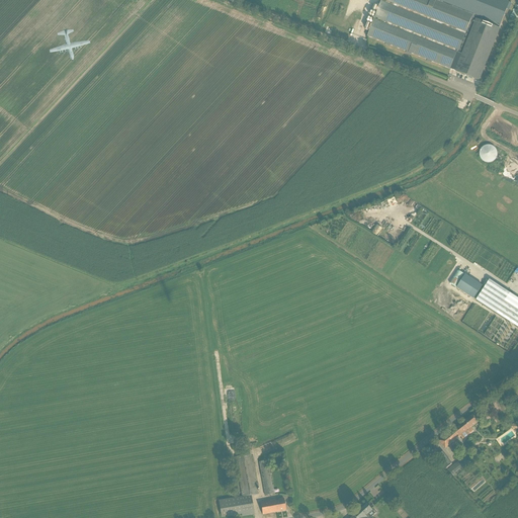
[(455,72),(477,19),(432,0),(380,0),(379,5),(375,4),(372,11),(376,13),(372,24),(368,22),(365,30),(369,31),(367,36),(385,44),(384,45),(390,47),(390,46),(406,52),(405,53),(410,55),(410,54),(426,60),(425,61),(430,63),(430,62),(450,69),(455,72)]
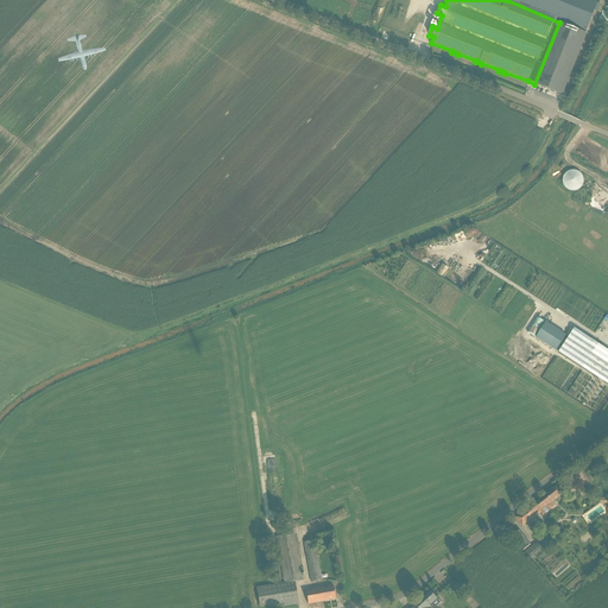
[(562,95),(586,33),(559,23),(534,84),(562,95)]
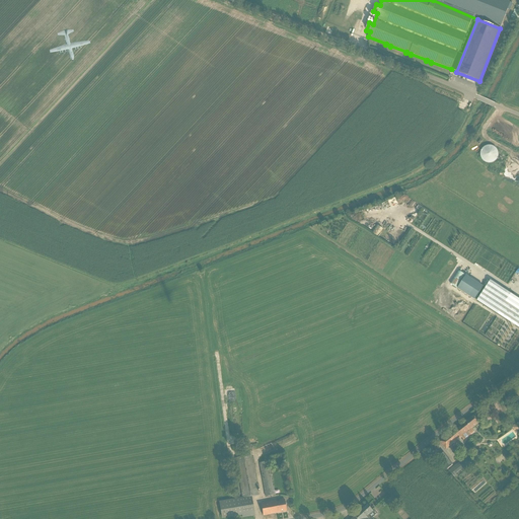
[(478,149),(484,164),(498,159),(492,144),(478,149)]
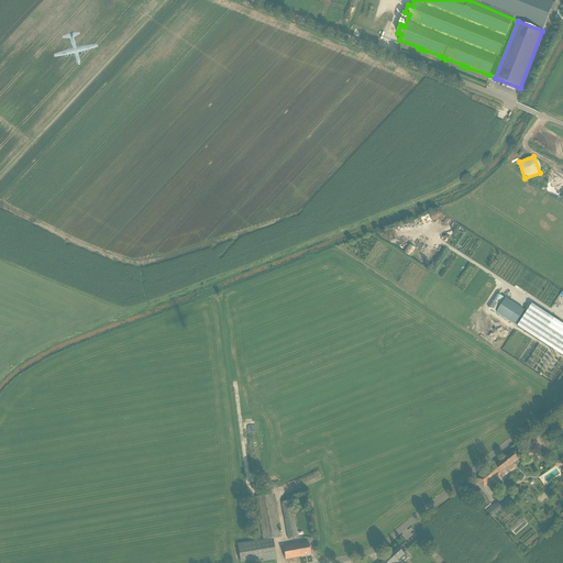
[(404,252),(409,256),(422,236),(417,232),(404,252)]
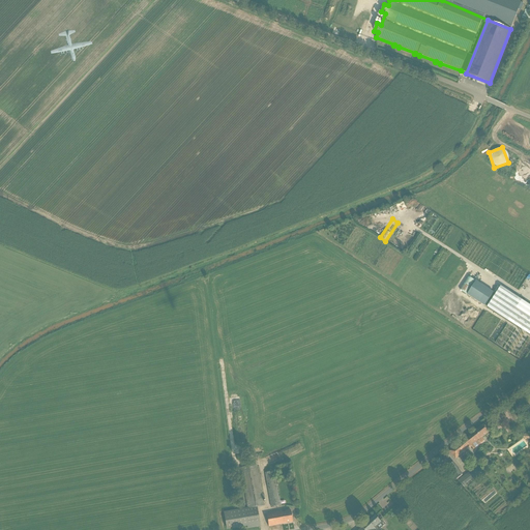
[(467,275),(459,289),(484,305),(493,293),(467,275)]
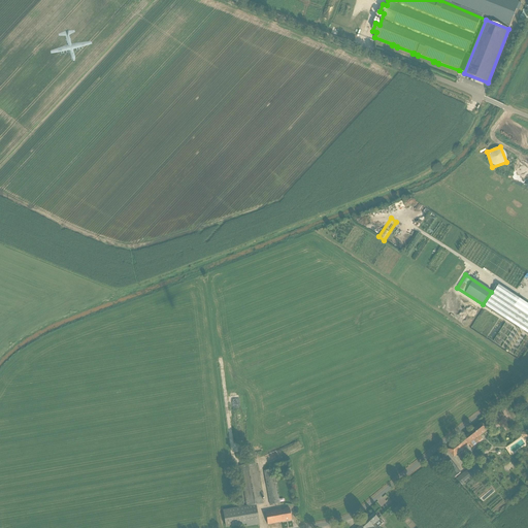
[(527,303),(499,285),(485,306),(527,334),(527,303)]
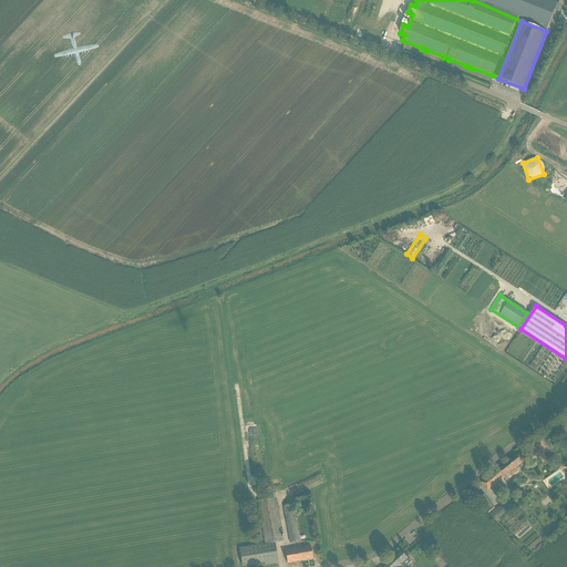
[(515,468),(517,467),(524,462),(517,454),(481,483),(487,491),(504,477),(507,481),(518,473),(515,468)]
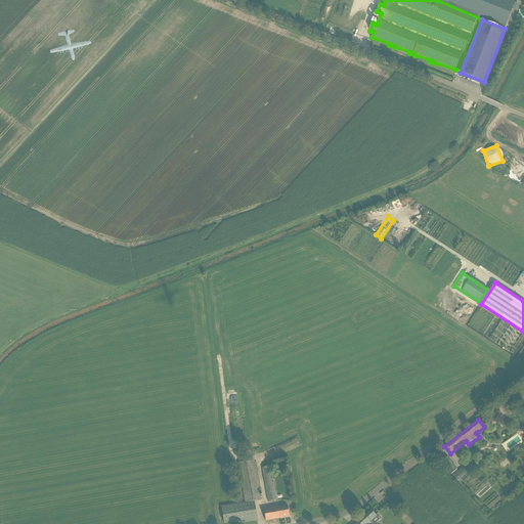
[(221,507),(224,522),(244,519),(245,523),(257,521),(254,501),(261,499),(254,460),(238,463),(245,503),(221,507)]
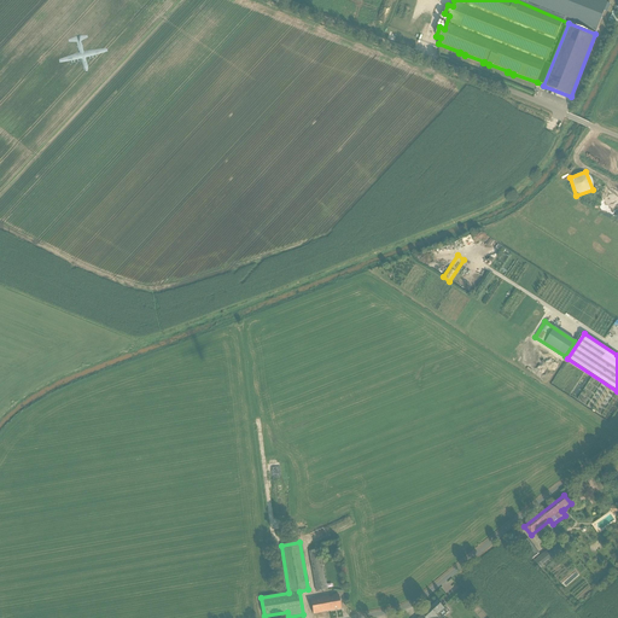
[(534,560),(541,567),(559,554),(553,547),(534,560)]
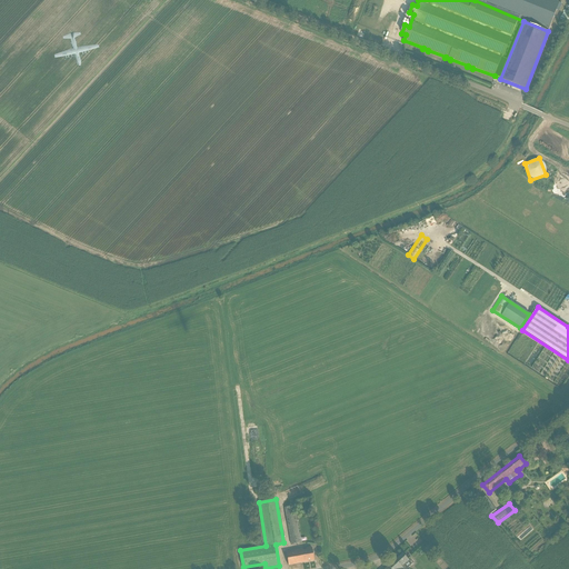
[(285,508),(291,545),(301,542),(300,536),(299,536),(295,507),(285,508)]
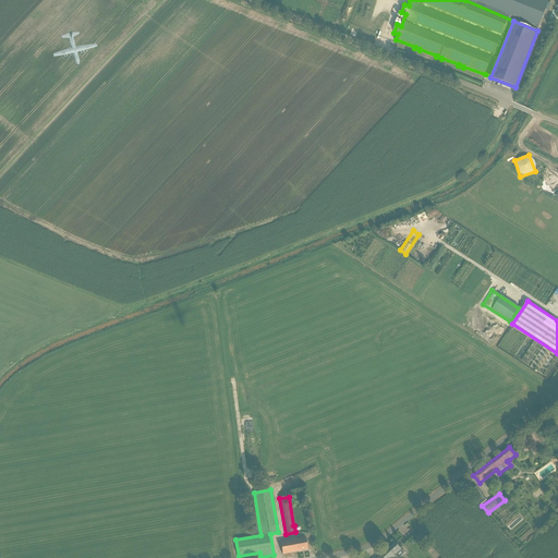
[(280,542),(282,555),(307,550),(305,537),(300,538),(301,542),(296,543),(296,538),(280,542)]
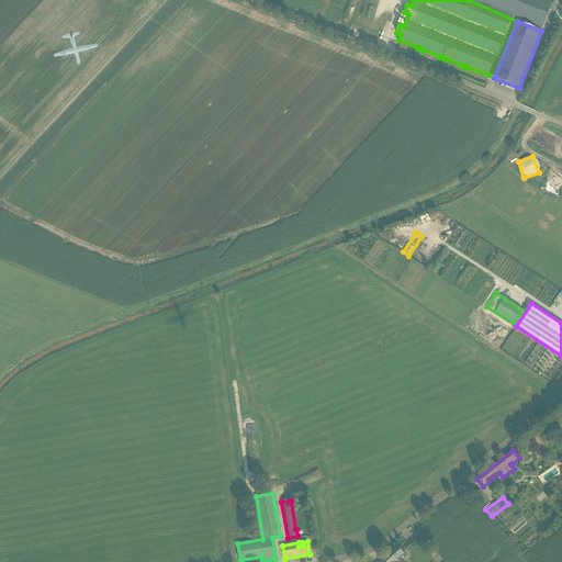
[(402,561),(406,558),(404,554),(404,553),(397,547),(383,559),(384,560),(380,561),(402,561)]
